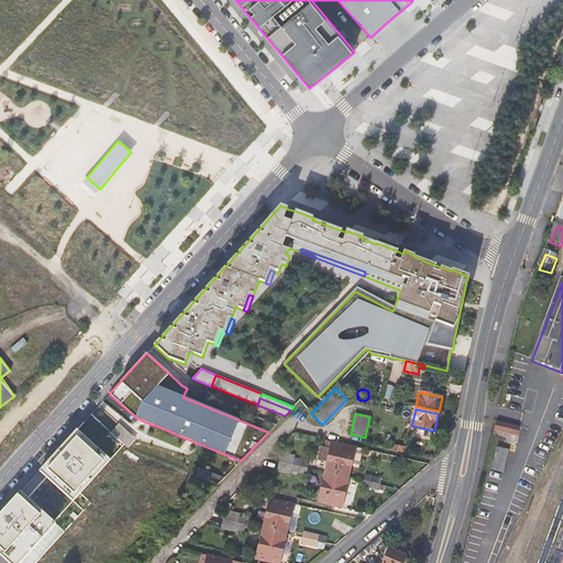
[(516,437),(519,427),(496,420),(493,430),(516,437)]
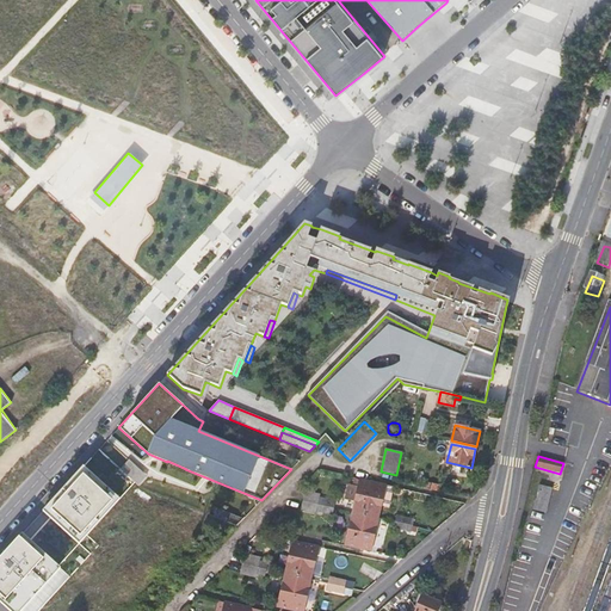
[(129,460),(121,469),(139,486),(148,476),(129,460)]
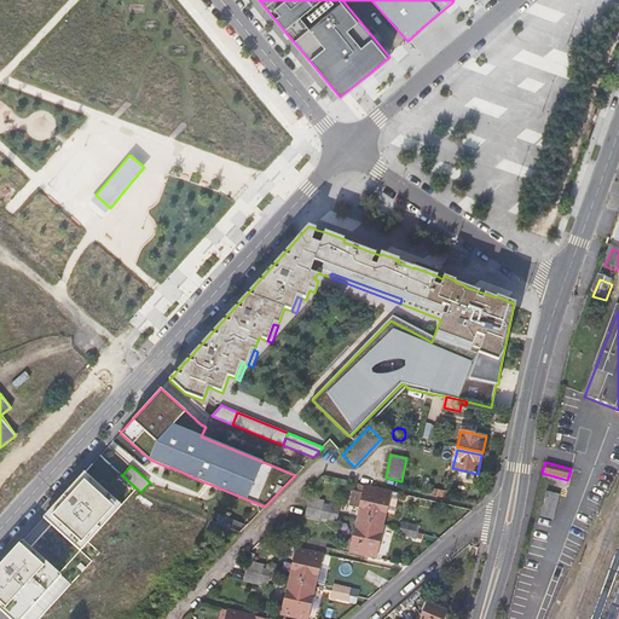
[(57,512),(47,521),(73,545),(81,536),(87,543),(113,515),(106,508),(114,499),(85,473),(52,508),(57,512)]
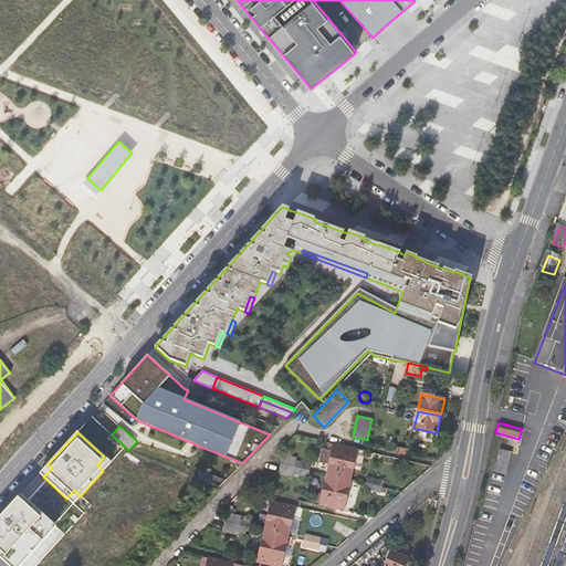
[(355,450),(326,443),(325,450),(321,449),(317,463),(326,464),(324,474),(348,479),(355,450)]
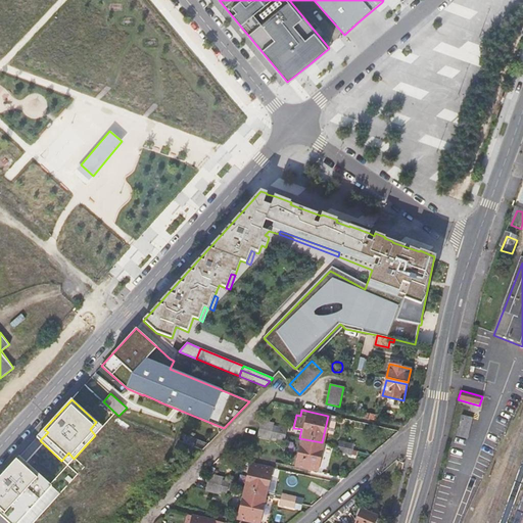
[(467,439),(473,418),(462,415),(456,436),(467,439)]
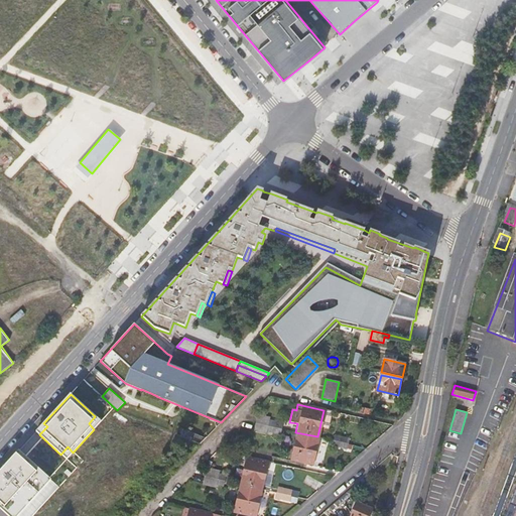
[(95,416),(89,423),(94,429),(101,421),(95,416)]
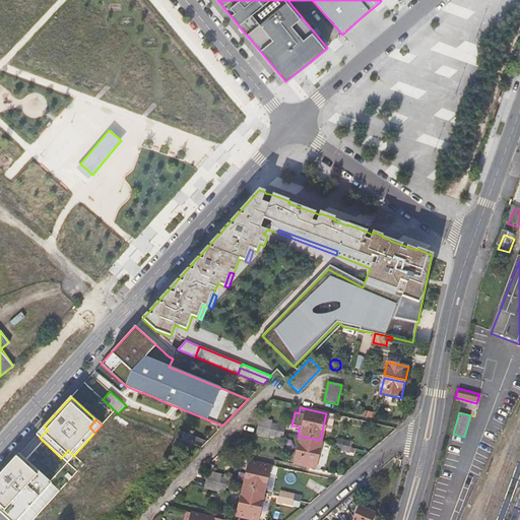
[(269,423),(259,419),(257,427),(268,430),(274,431),(281,433),(282,427),(269,424),(269,423)]
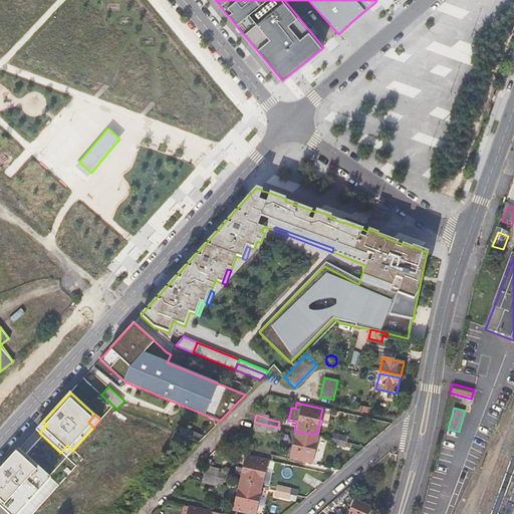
[(43,422),(36,430),(39,433),(47,425),(43,422)]
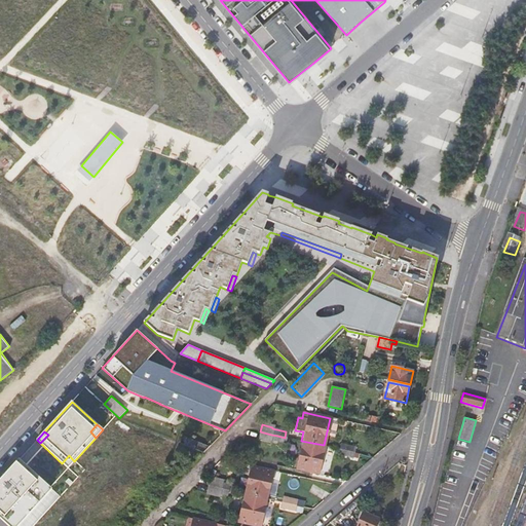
[(270,441),(271,435),(260,431),(258,442),(269,444),(270,441)]
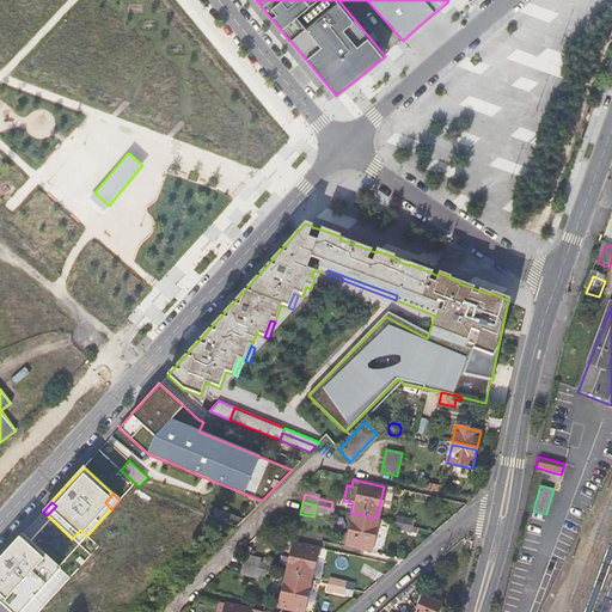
[(369,550),(377,518),(350,513),(343,545),(369,550)]
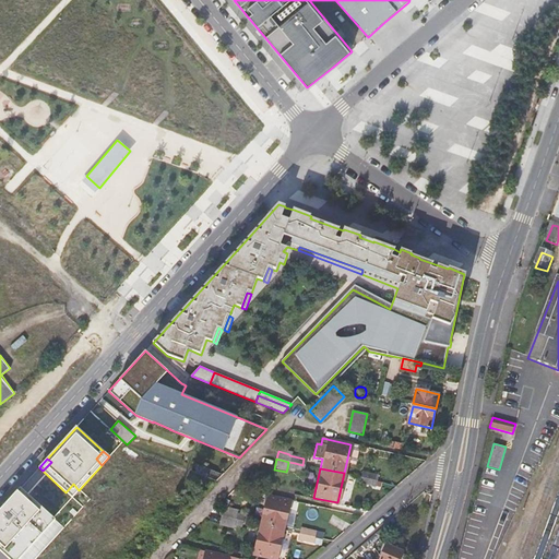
[(391,477),(370,474),(369,478),(390,483),(391,477)]
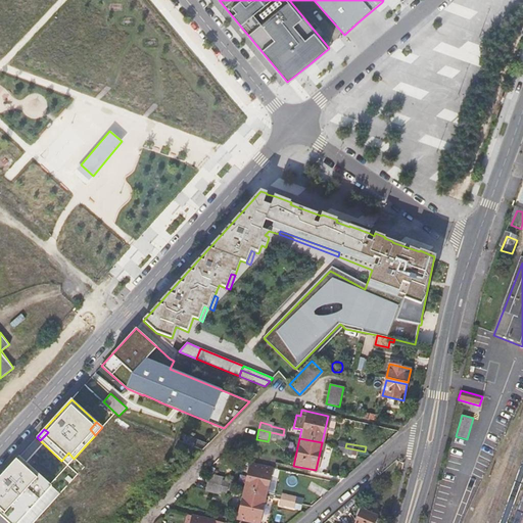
[(363,460),(365,452),(345,447),(343,454),(349,456),(349,458),(363,460)]
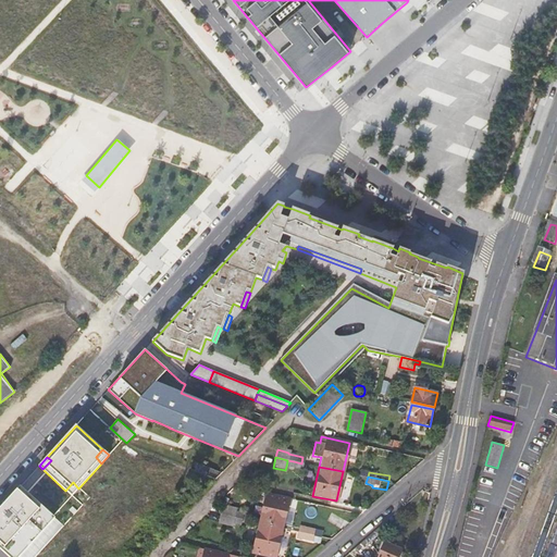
[(73,482),(65,491),(72,496),(78,489),(73,482)]
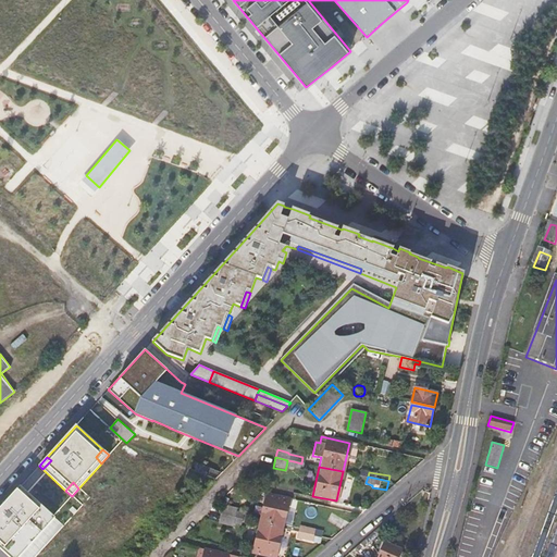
[(21,486),(17,490),(29,500),(33,497),(21,486)]
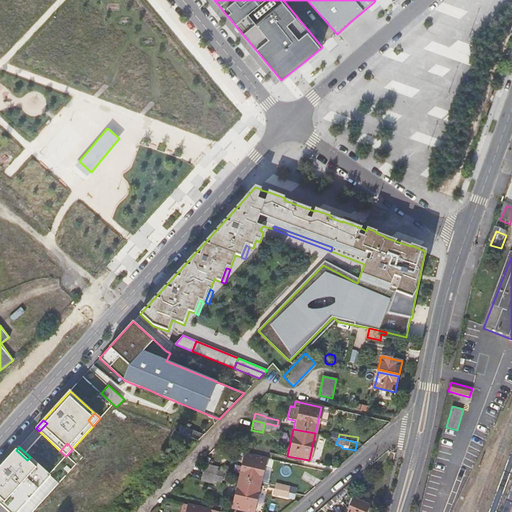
[(16,450),(0,468),(0,504),(8,511),(15,511),(18,509),(19,511),(26,503),(24,501),(35,488),(38,490),(45,482),(39,477),(45,471),(30,457),(27,460),(16,450)]
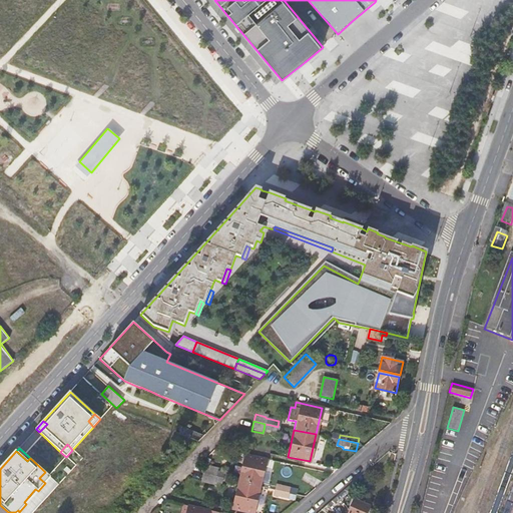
[(265,458),(243,454),(237,481),(259,486),(265,458)]
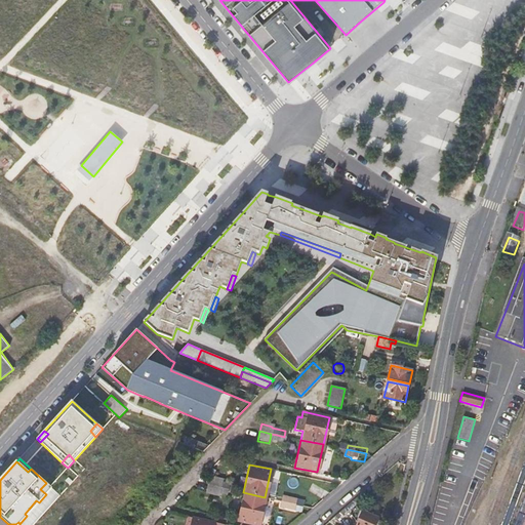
[(223,480),(209,477),(207,485),(227,489),(228,484),(221,483),(223,480)]
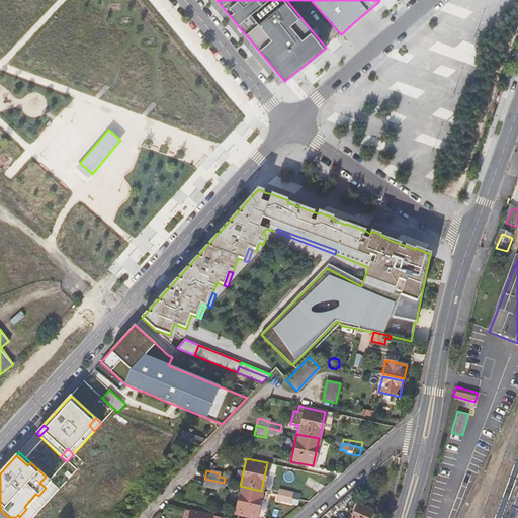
[(46,477),(39,483),(46,488),(52,482),(46,477)]
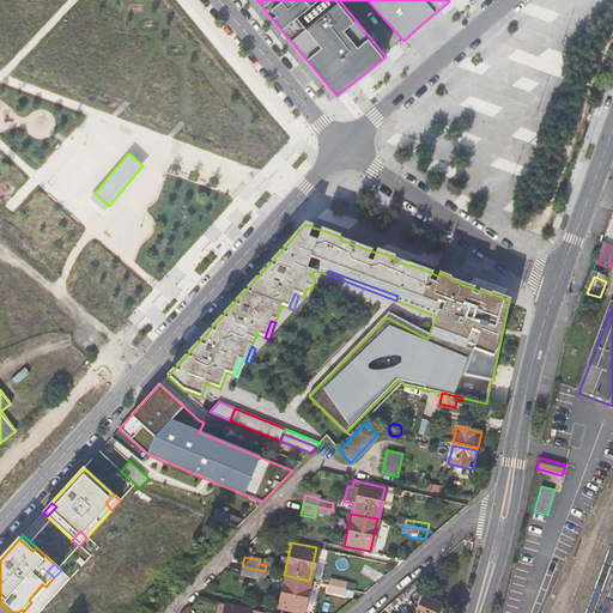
[(265,571),(242,566),(240,576),(255,581),(256,576),(263,577),(265,571)]
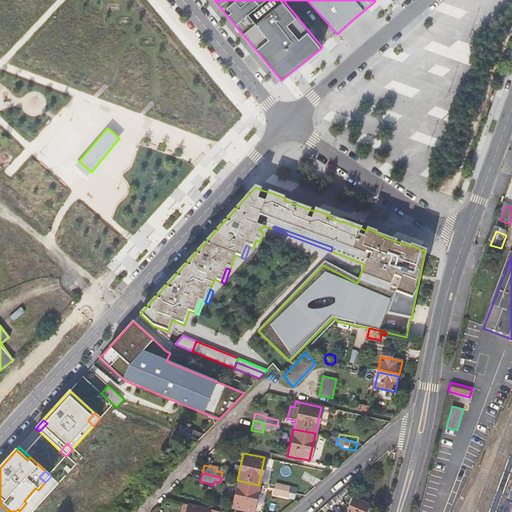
[(258,485),(237,480),(231,507),(252,511),(258,485)]
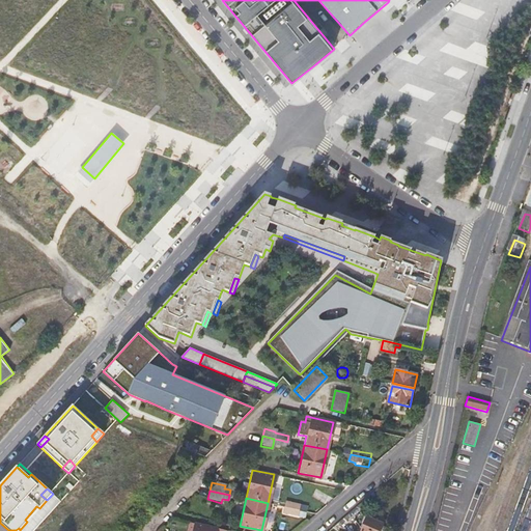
[(368,506),(365,502),(337,524),(341,527),(368,506)]
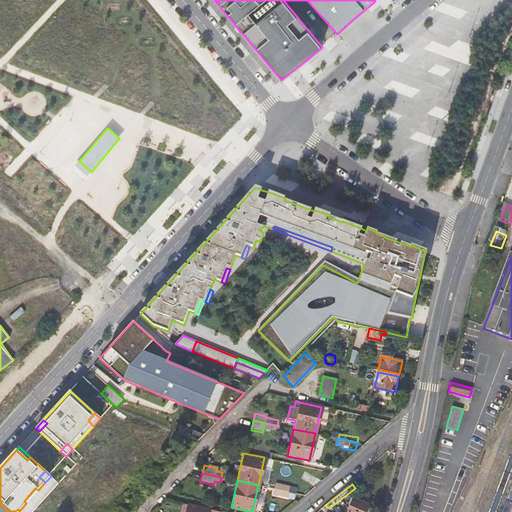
[(24,501),(26,503),(38,490),(35,488),(24,501)]
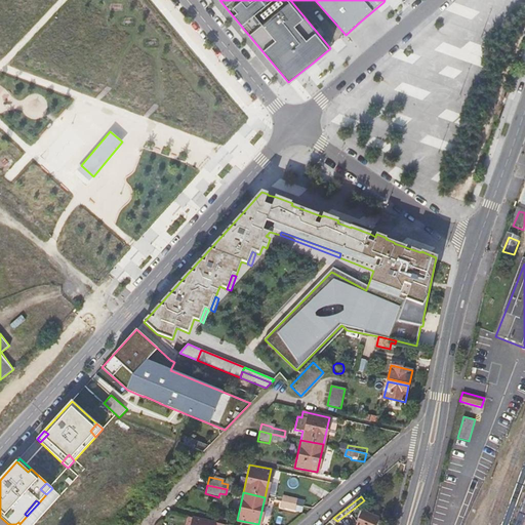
[(357,524),(376,524),(379,518),(369,514),(370,511),(364,509),(357,524)]
